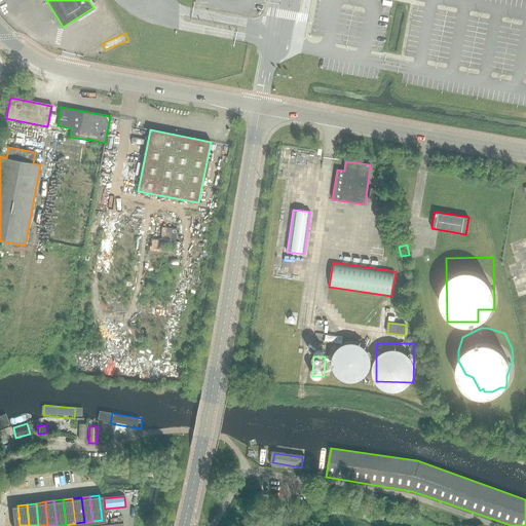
[(20,525),(17,505),(9,506),(11,525),(20,525)]
